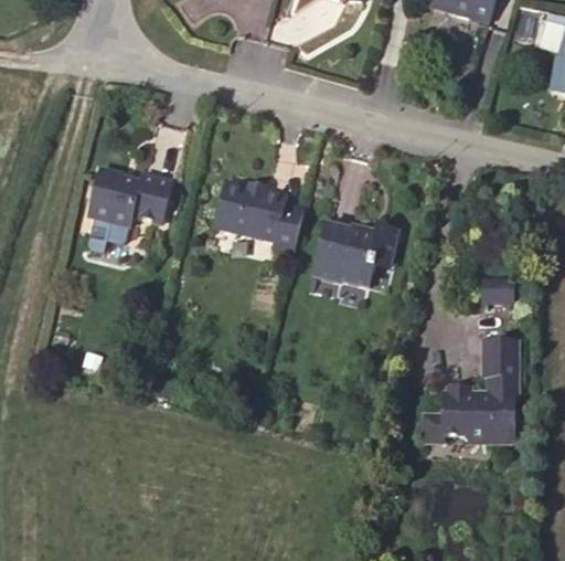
[(429,0),(428,3),(490,21),(496,0),(429,0)]
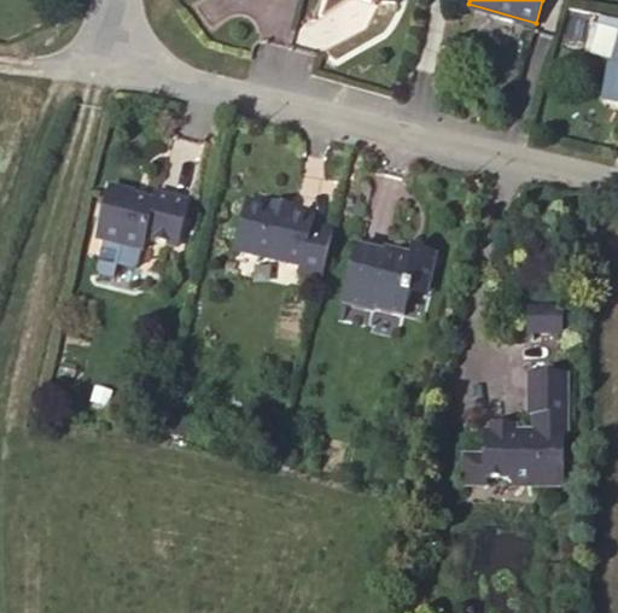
[(617,40),(617,18),(600,13),(590,50),(614,56),(617,40)]
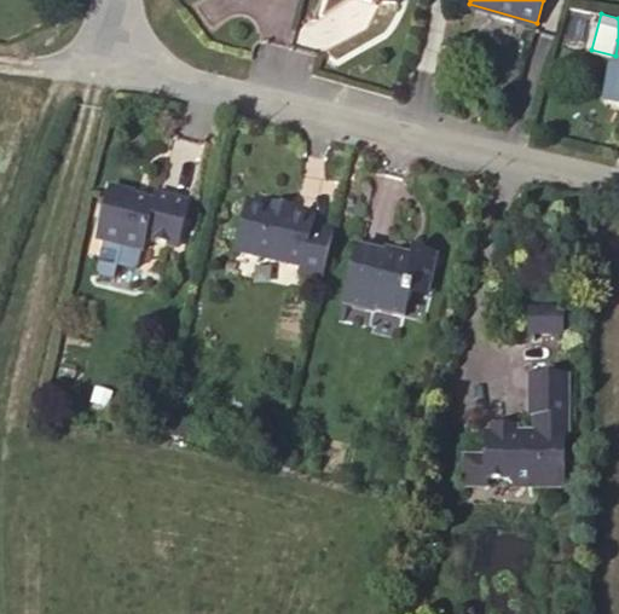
[(132,193),(109,187),(97,232),(102,239),(142,250),(144,238),(175,247),(187,202),(154,193),(151,202),(131,196),(132,193)]
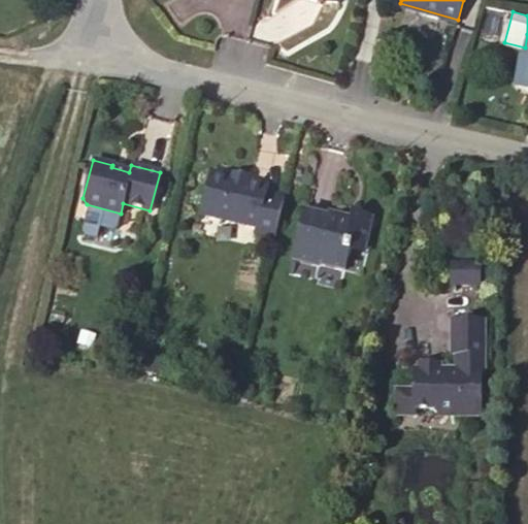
[(274,237),(284,197),(265,193),(267,187),(245,182),(232,178),(232,175),(211,170),(201,214),(256,227),(255,232),(274,237)]
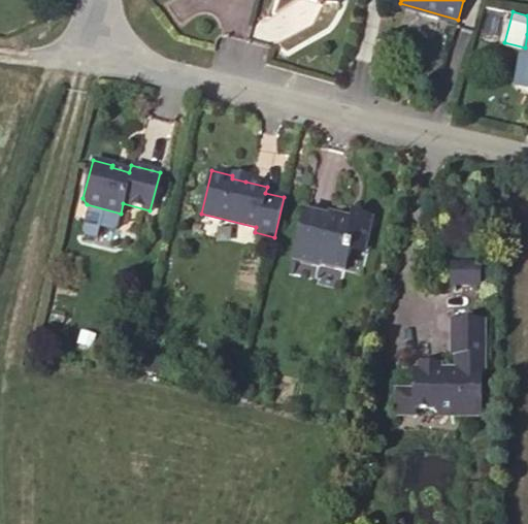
[(248,176),(233,173),(232,175),(232,178),(245,182),(248,176)]
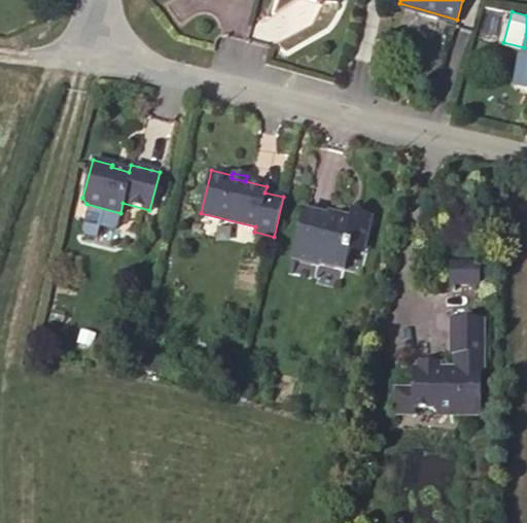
[(116,224),(120,213),(86,204),(81,228),(97,231),(100,220),(116,224)]
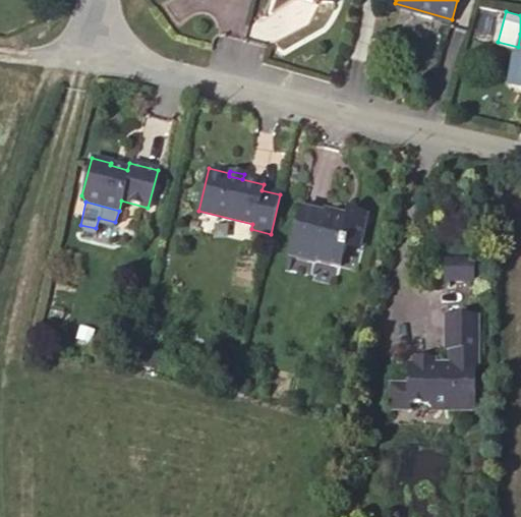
[(323,212),(300,207),(289,255),(312,262),(313,260),(335,265),(339,247),(344,248),(346,241),(359,244),(366,215),(347,210),(346,215),(324,210),(323,212)]
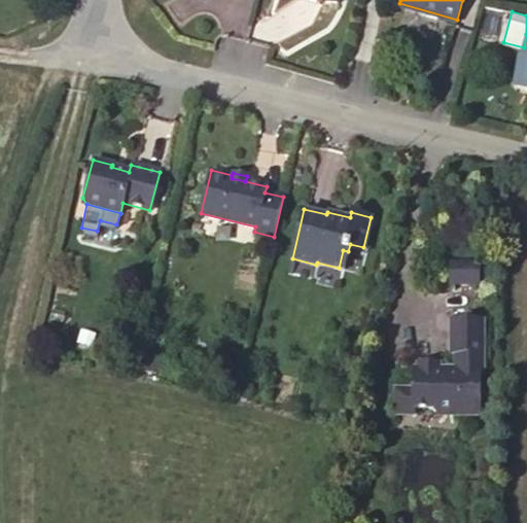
[(363,247),(350,244),(348,251),(361,254),(363,247)]
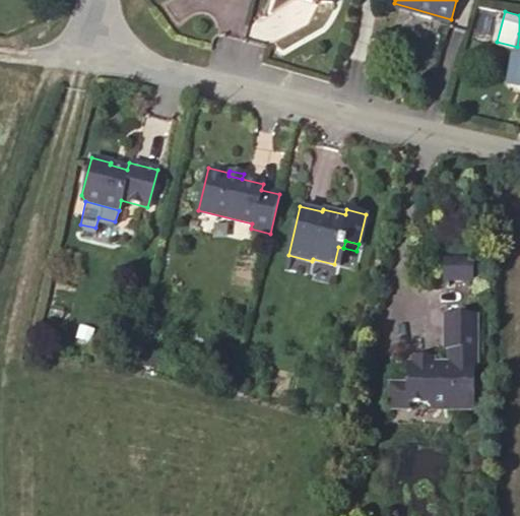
[(343,248),(338,247),(334,264),(339,265),(343,248)]
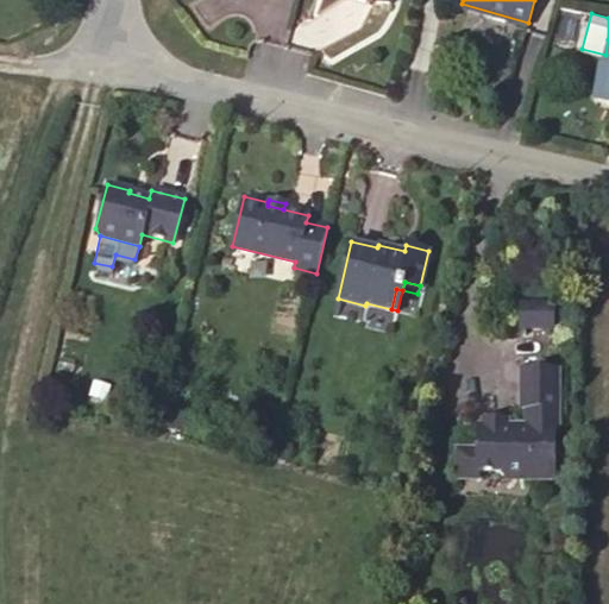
[(519,319),(552,321),(554,297),(520,295),(519,319)]
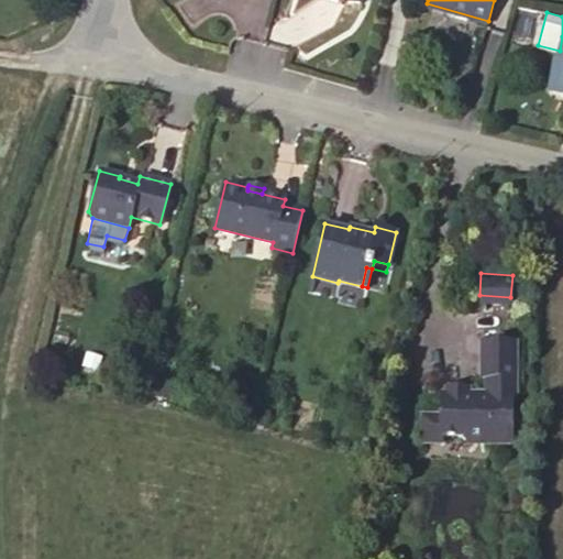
[(519,338),(486,338),(486,377),(490,377),(490,393),(473,393),(465,393),(465,387),(462,384),(449,384),(449,393),(445,393),(445,416),(445,435),(464,435),(470,440),(516,440),(516,394),(519,394),(519,338)]
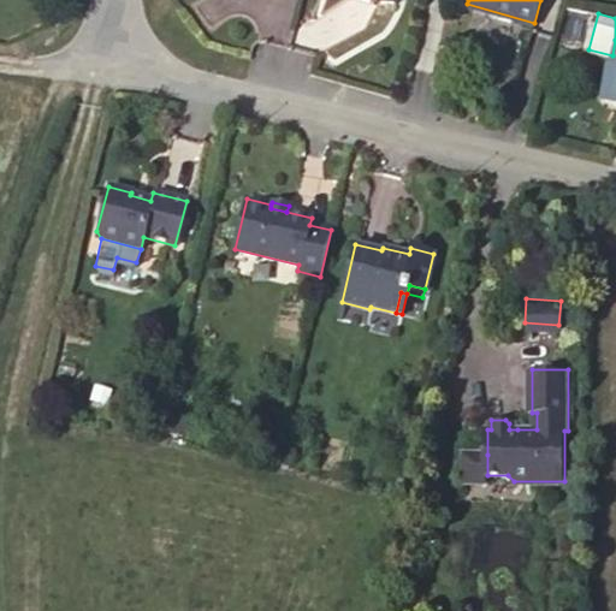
[(170,414),(165,432),(188,437),(191,419),(170,414)]
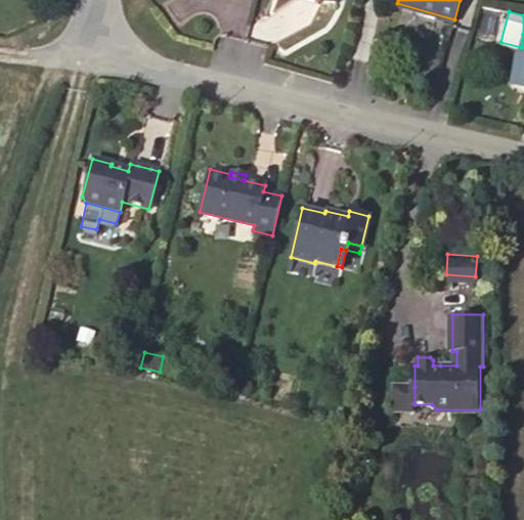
[(415,387),(397,387),(397,409),(415,409),(415,404),(415,387)]
